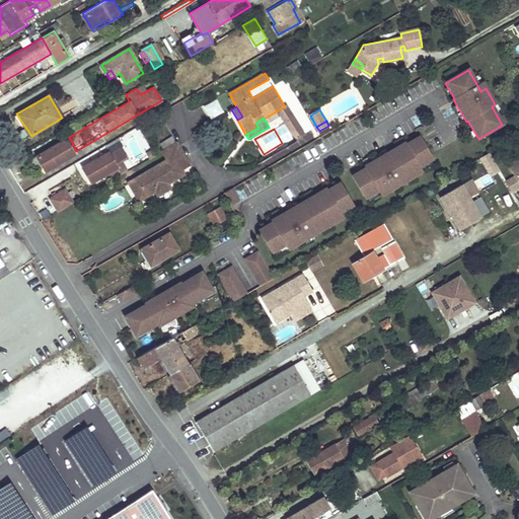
[(433,159),(420,137),(397,149),(396,148),(373,161),(374,163),(351,176),(364,199),(378,191),(381,196),(389,191),(388,189),(412,174),(414,176),(422,171),(420,166),(433,159)]
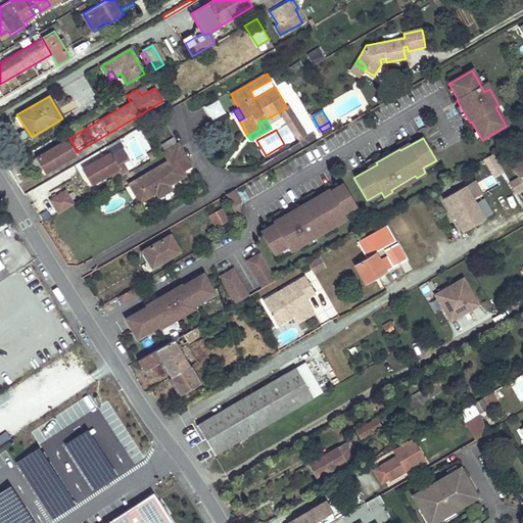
[(76,156),(66,140),(58,145),(57,144),(36,156),(37,157),(43,169),(46,173),(76,156)]
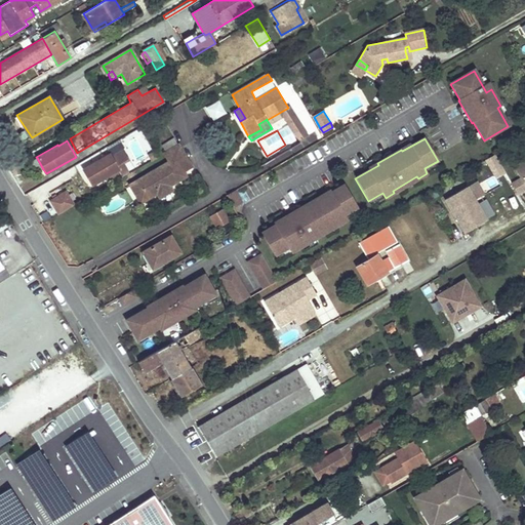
[(187,158),(179,145),(165,154),(169,162),(130,185),(140,202),(157,193),(160,197),(172,189),(170,186),(186,175),(178,163),(187,158)]
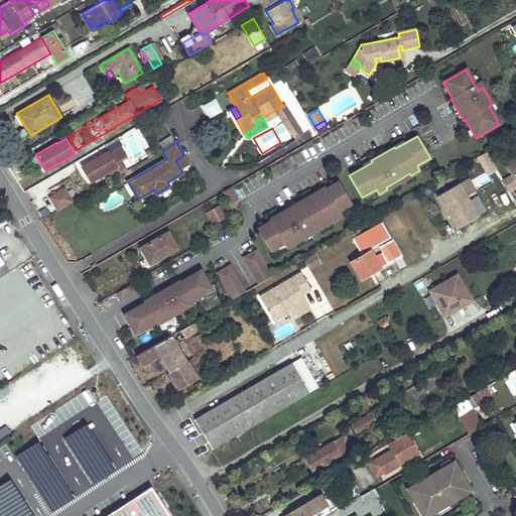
[(127,157),(122,147),(116,151),(121,160),(127,157)]
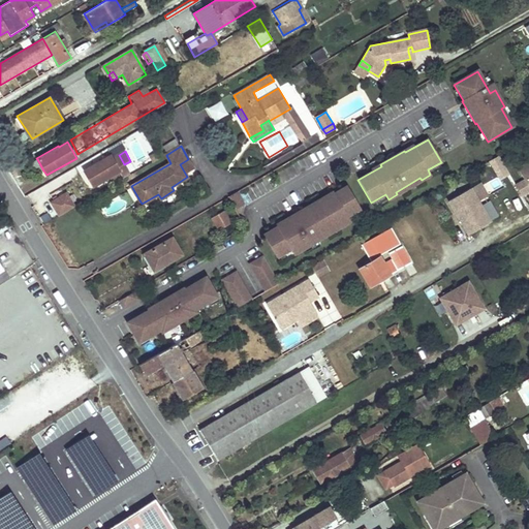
[(498,179),(510,173),(499,154),(488,159),(498,179)]
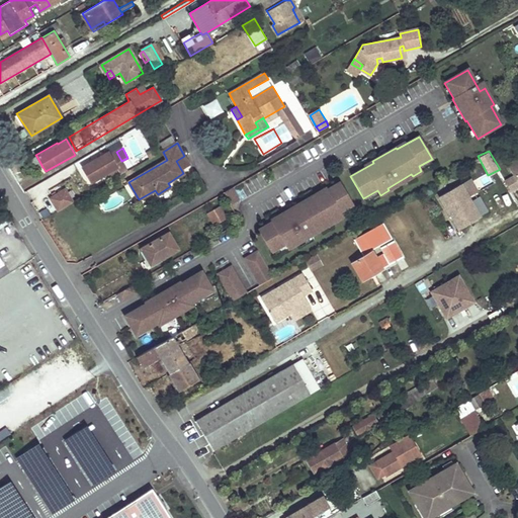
[(111,180),(127,170),(121,161),(116,152),(110,155),(108,153),(83,167),(91,182),(107,173),(111,180)]
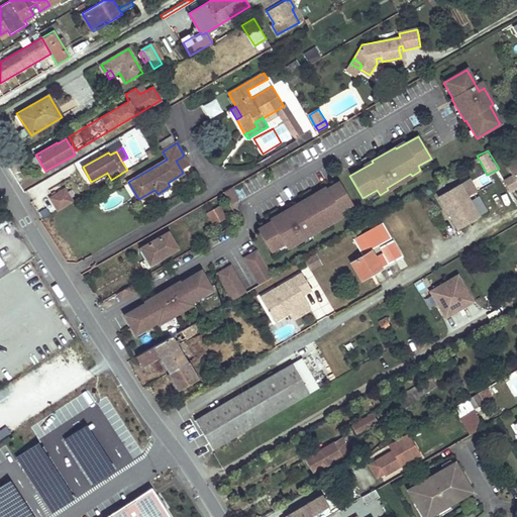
[(42,167),(36,156),(29,161),(35,171),(42,167)]
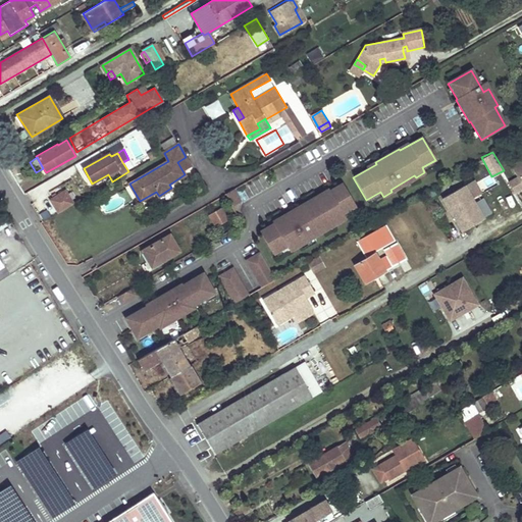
[(518,177),(521,185),(521,160),(511,167),(518,177)]
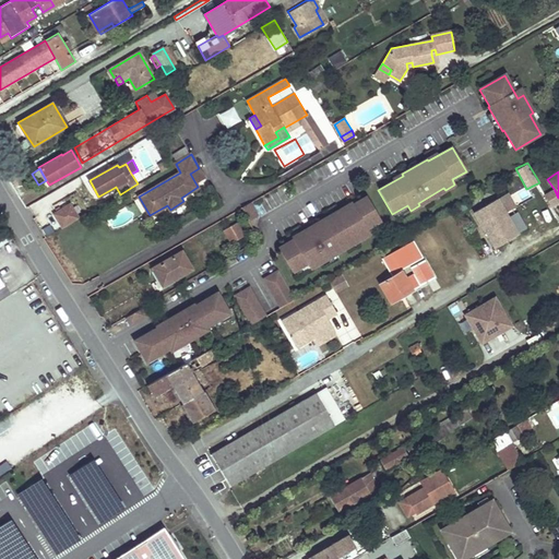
[(558,198),(555,190),(545,197),(552,207),(558,203),(558,198)]
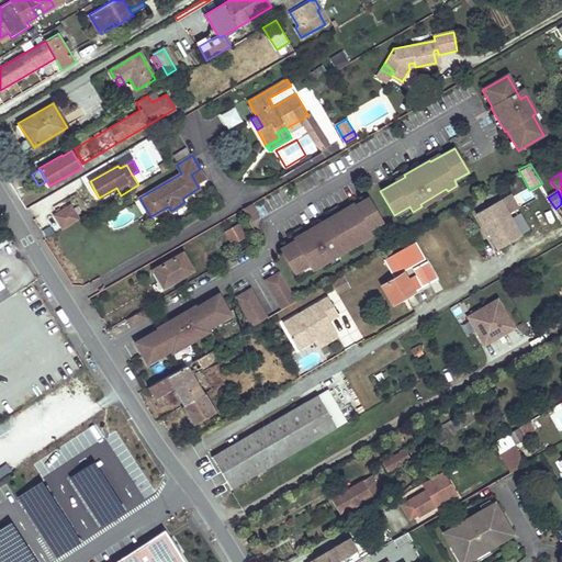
[(517,209),(508,194),(499,200),(508,213),(517,209)]
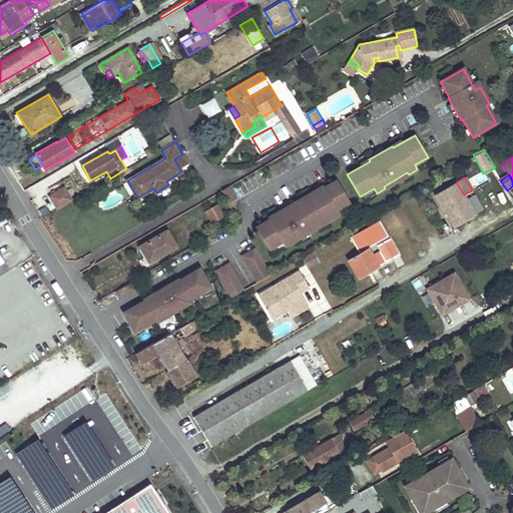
[(344,193),(337,180),(333,183),(340,195),(344,193)]
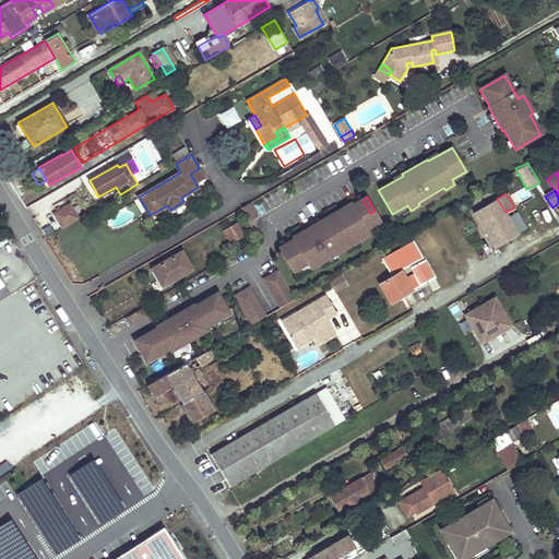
[(506,212),(497,199),(474,212),(495,248),(519,235),(506,212)]
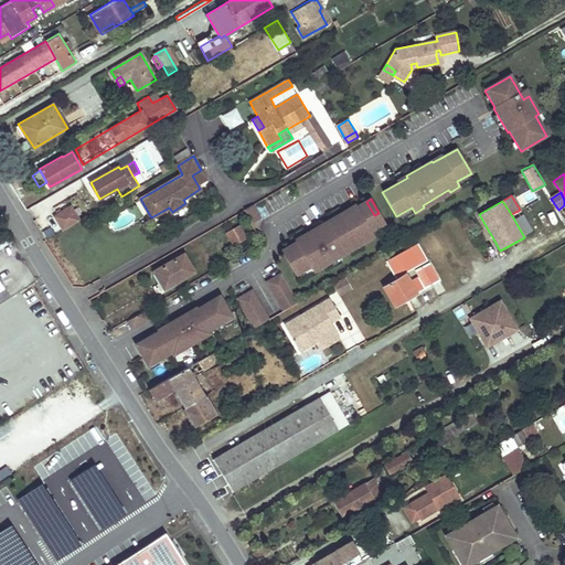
[(281,252),(296,276),(310,267),(313,273),(323,267),(321,265),(338,255),(339,257),(349,252),(348,249),(356,244),(358,246),(374,237),(371,232),(384,223),(379,213),(374,215),(366,202),(356,208),(355,205),(339,215),(340,217),(331,222),(330,220),(305,235),(306,237),(281,252)]
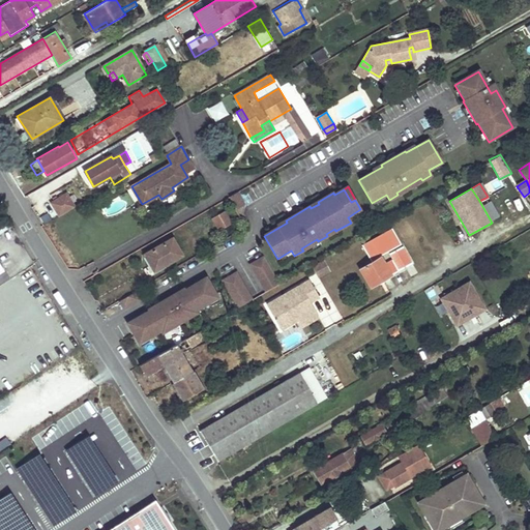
[(51,201),(59,216),(75,207),(66,192),(51,201)]
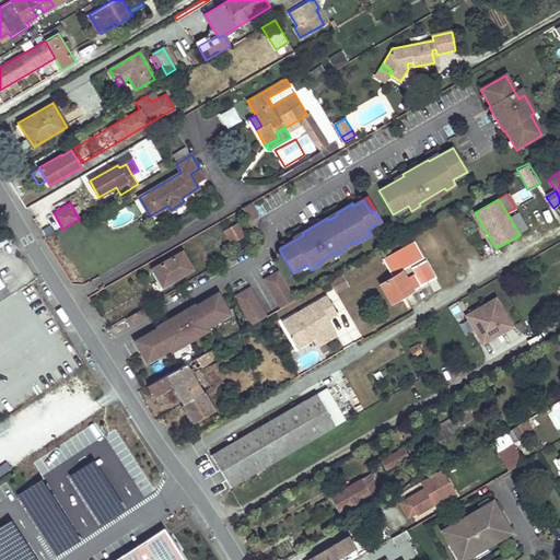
[(258,216),(251,202),(243,208),(249,220),(258,216)]
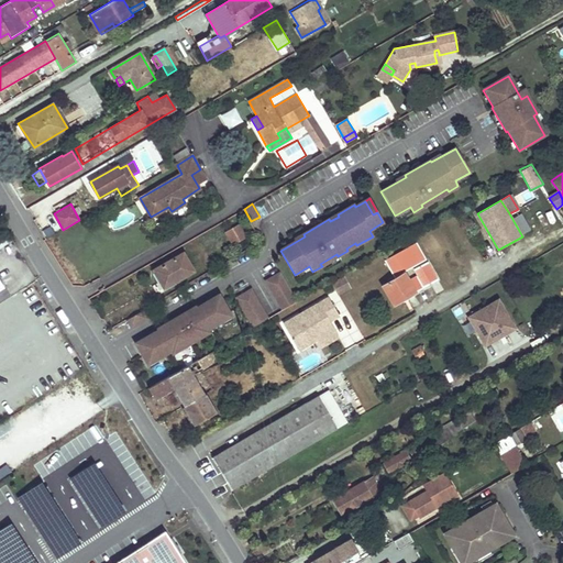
[(225,232),(233,245),(246,238),(239,224),(225,232)]
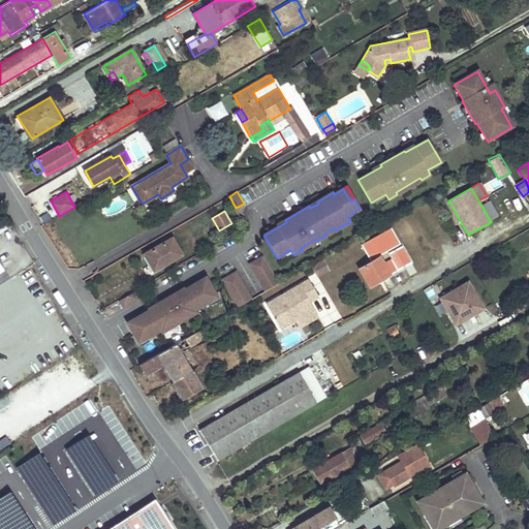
[(182,254),(172,237),(144,253),(153,270),(182,254)]
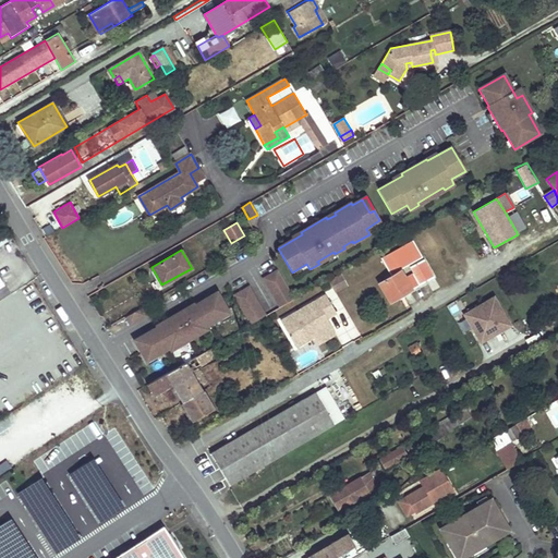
[(434,276),(424,259),(410,267),(414,274),(405,279),(401,270),(380,283),(390,302),(434,276)]
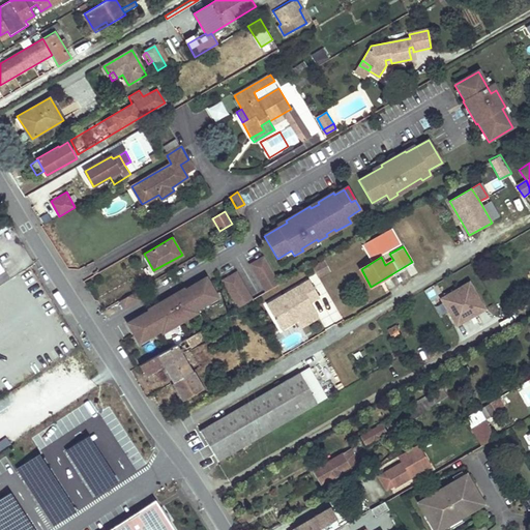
[(263,257),(249,265),(266,292),(280,285),(263,257)]
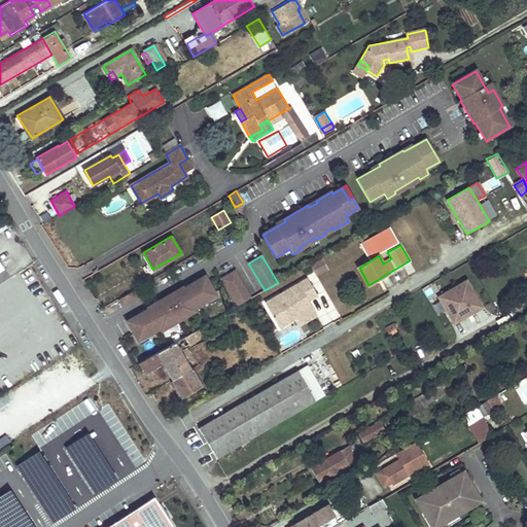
[(327,270),(321,259),(311,267),(316,276),(327,270)]
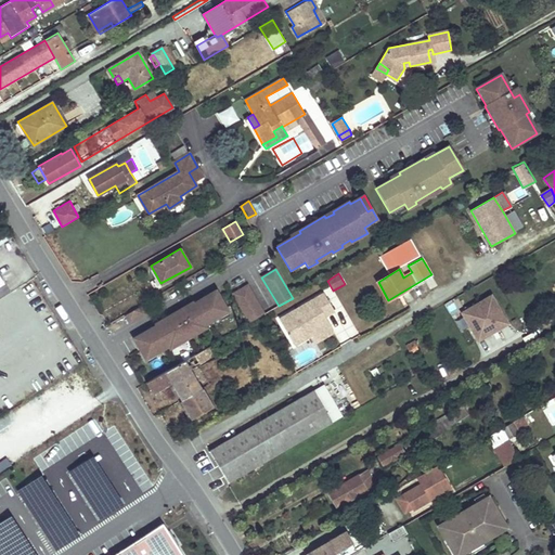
[(262,315),(247,286),(233,295),(249,323),(262,315)]
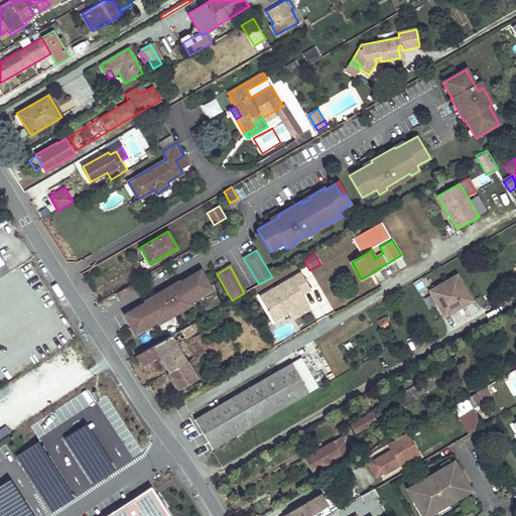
[(201,271),(187,278),(190,283),(139,312),(136,307),(124,315),(134,334),(142,329),(142,330),(157,321),(156,320),(163,316),(165,319),(183,309),(181,306),(188,301),(189,303),(204,294),(203,293),(211,289),(201,271)]
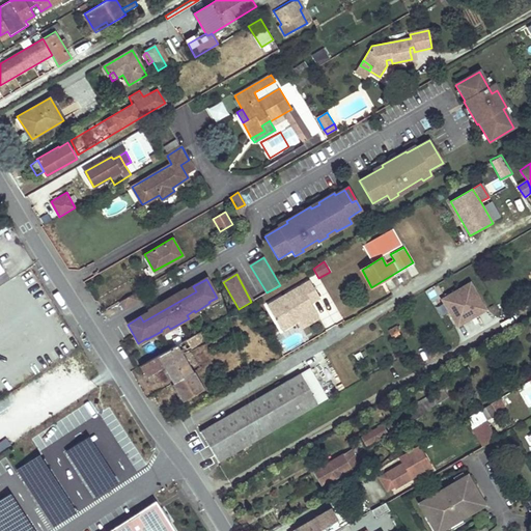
[(310,281),(267,305),(280,331),(314,311),(310,304),(318,299),(310,281)]
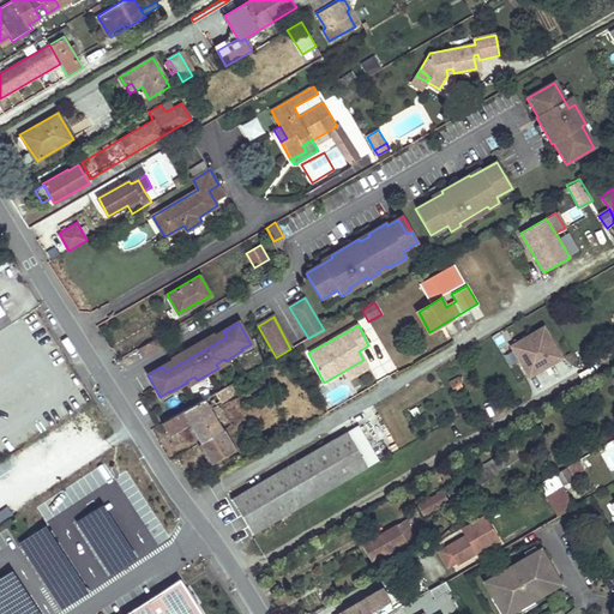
[(563,356),(543,325),(510,344),(529,375),(563,356)]
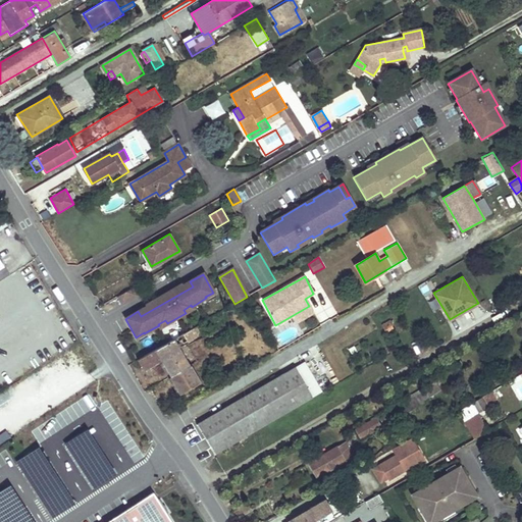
[(136,296),(132,289),(116,297),(120,304),(136,296)]
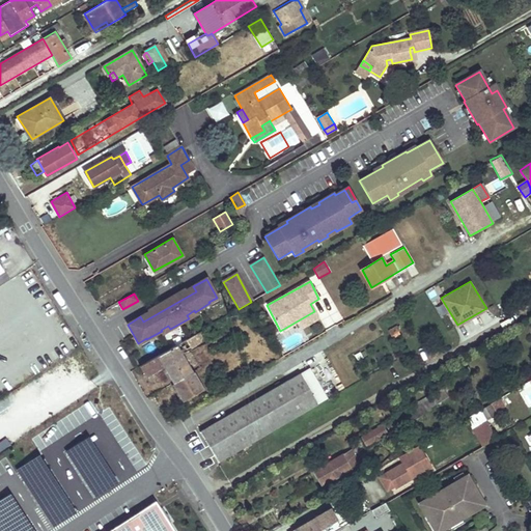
[(212,307),(220,302),(217,298),(208,302),(210,303),(212,307)]
